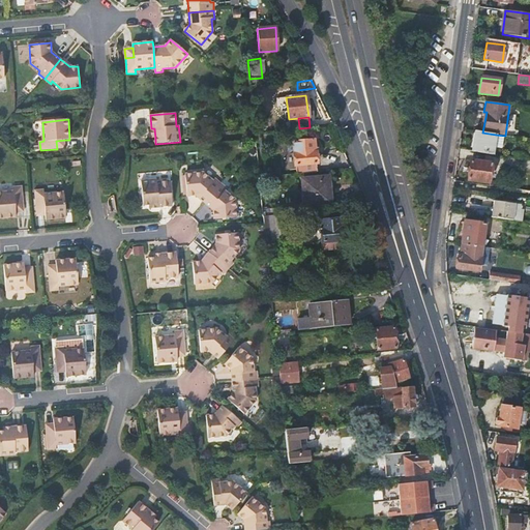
[(493,155),(496,135),(482,133),(476,131),(473,152),(493,155)]
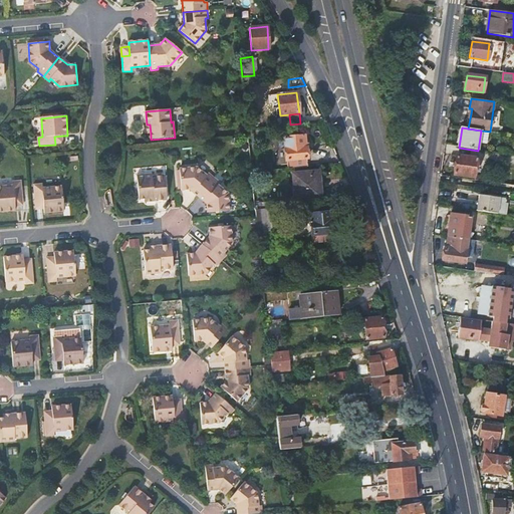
[(54,137),(55,145),(64,144),(63,136),(54,137)]
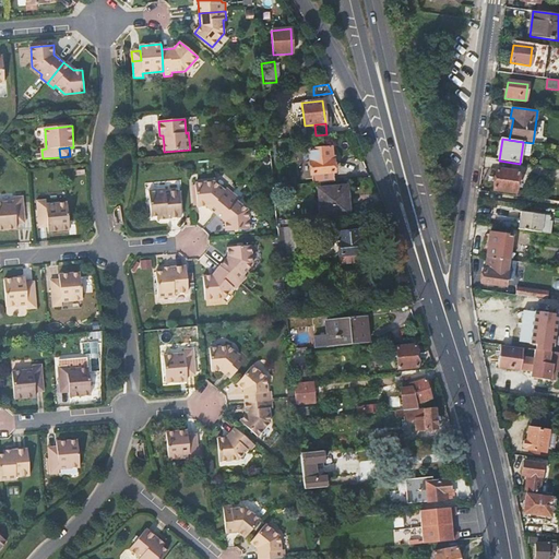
[(309,150),(312,183),(334,181),(331,147),(309,150)]
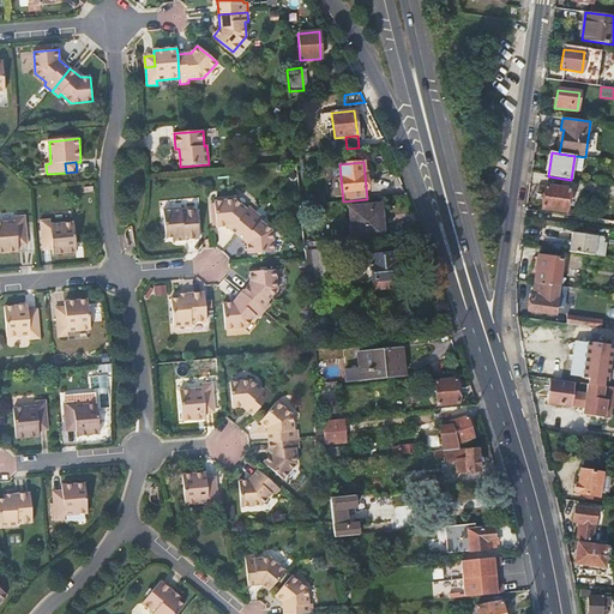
[(569,190),(545,186),(541,209),(565,212),(569,190)]
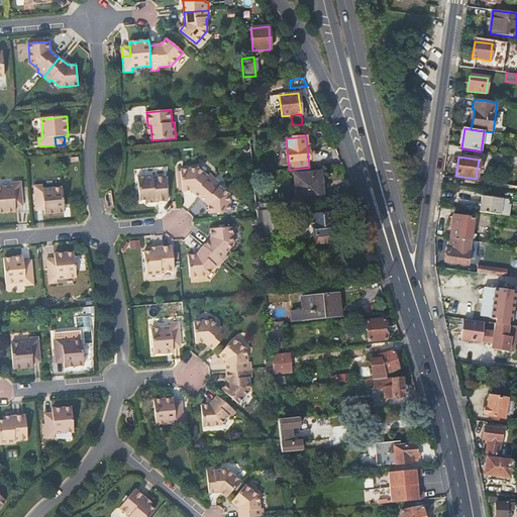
[(207,177),(198,169),(180,170),(182,192),(190,192),(199,199),(215,180),(209,175),(207,177)]
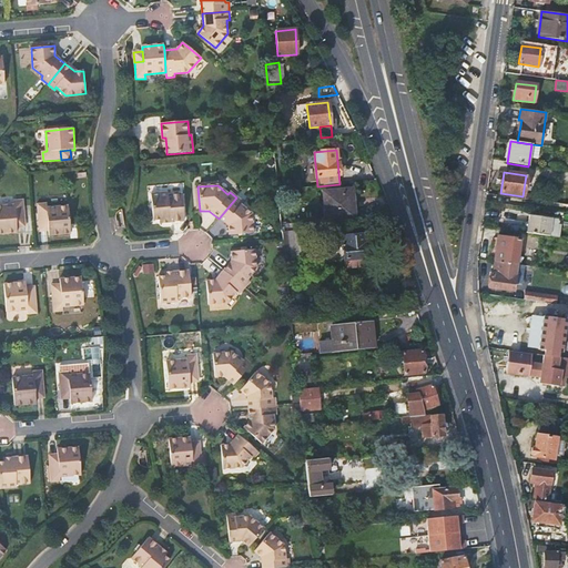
[(350,191),(323,193),(325,220),(353,217),(350,191)]
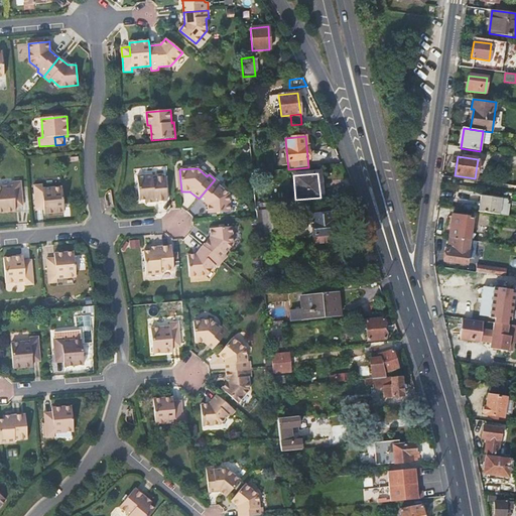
[(219,174),(215,179),(221,184),(225,179),(219,174)]
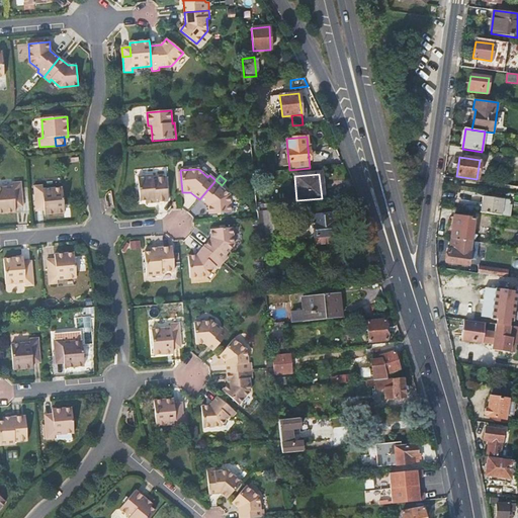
[(153,176),(138,177),(140,201),(155,200),(155,202),(168,201),(166,177),(153,178),(153,176)]
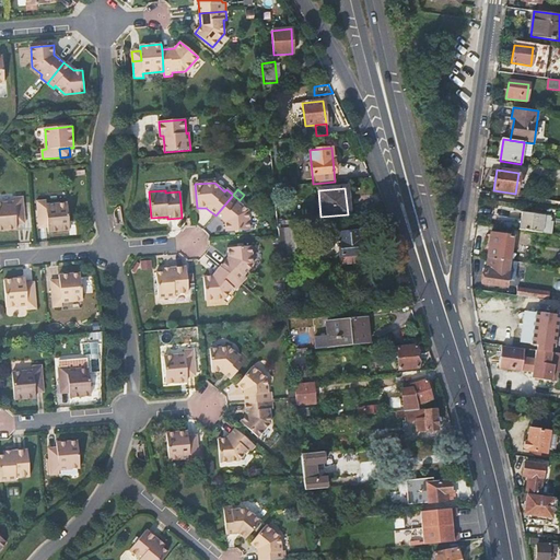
[(240,200),(233,195),(216,216),(224,223),(225,233),(249,230),(248,211),(237,202),(240,200)]
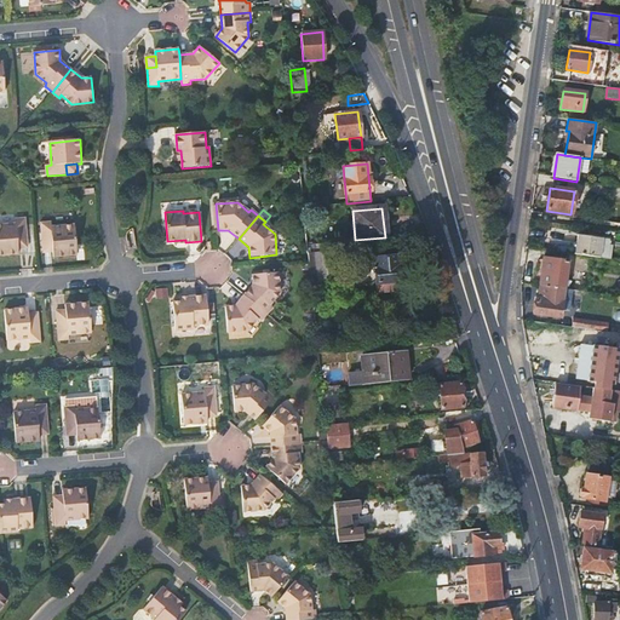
[(26,218),(15,219),(15,224),(0,225),(0,256),(18,254),(18,248),(17,237),(27,237),(26,218)]
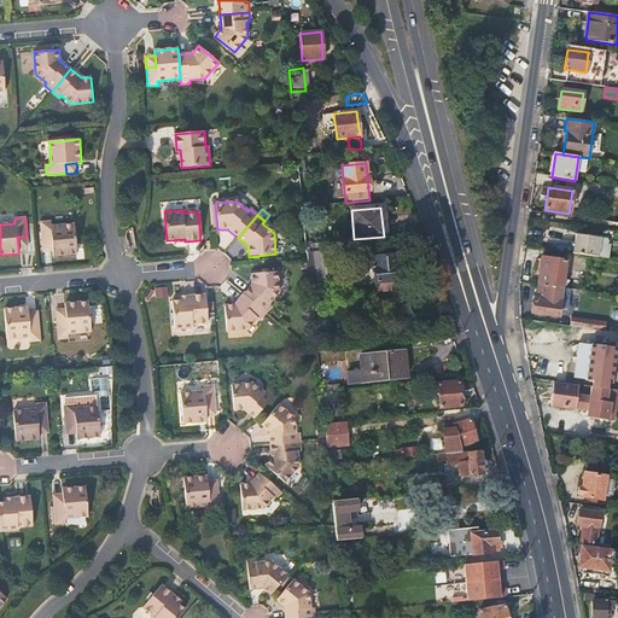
[(77,254),(74,223),(51,226),(51,221),(40,222),(42,240),(52,240),(53,251),(53,256),(77,254)]
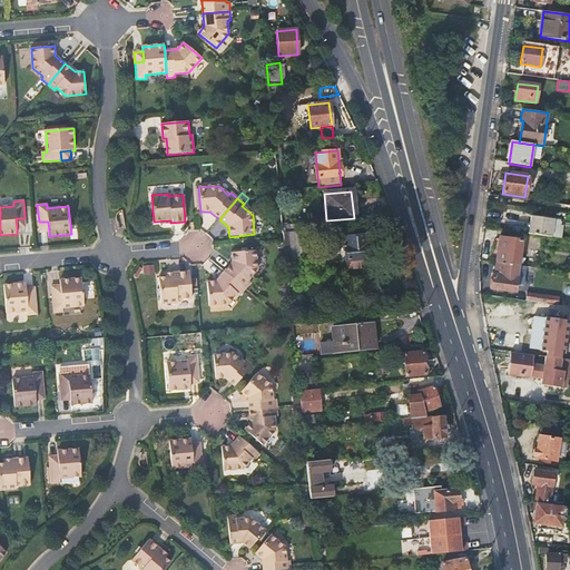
[(530,216),(528,234),(551,237),(553,219),(530,216)]
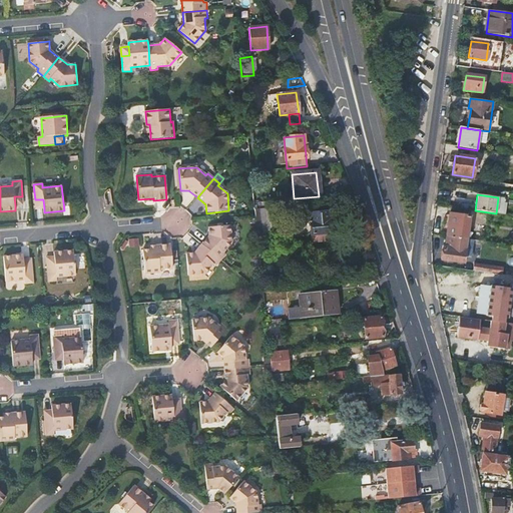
[(22,196),(14,196),(15,205),(23,205),(22,196)]
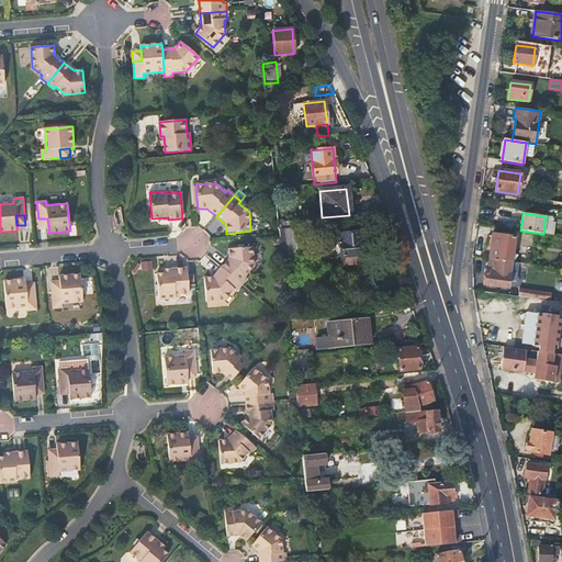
[(47,218),(38,218),(40,228),(48,228),(47,218)]
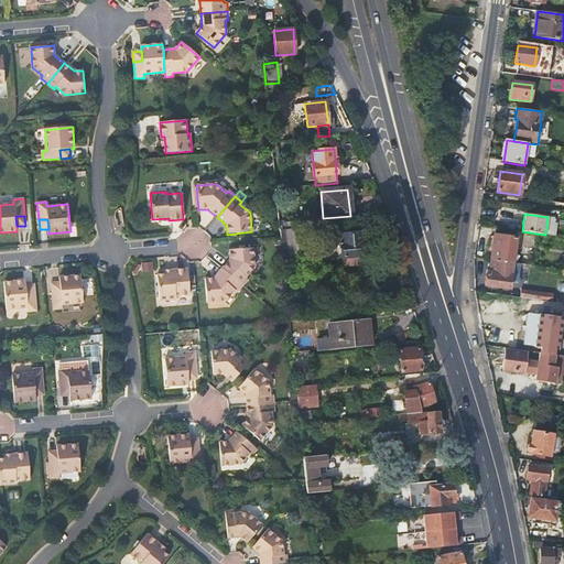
[(296,259),(293,228),(280,230),(281,237),(283,260),(296,259)]
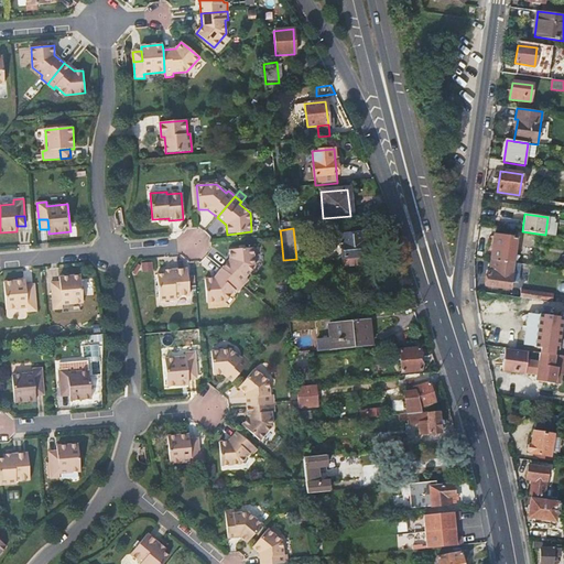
[(358,234),(338,236),(342,256),(343,256),(344,264),(364,263),(362,253),(365,253),(364,245),(359,245),(358,234)]
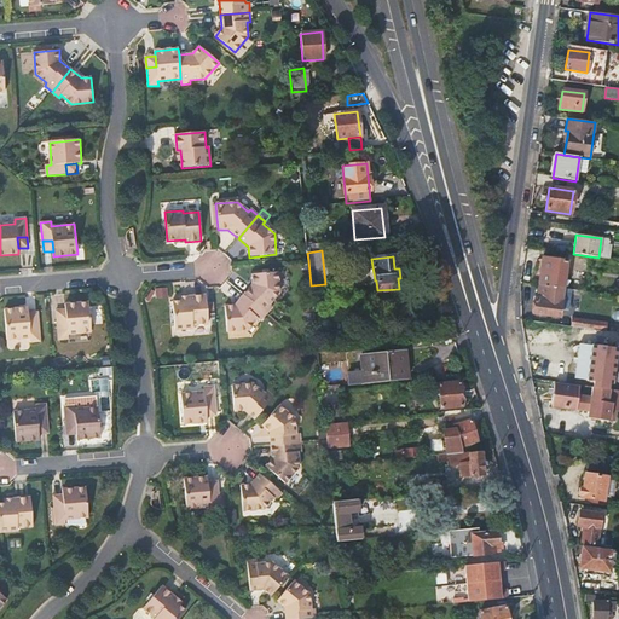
[(542,258),(537,285),(562,289),(566,261),(542,258)]
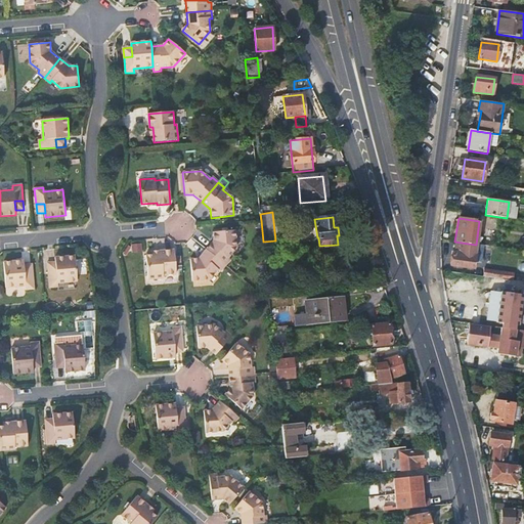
[(236,249),(235,230),(213,232),(214,241),(207,250),(225,266),(230,260),(228,258),(236,249)]
